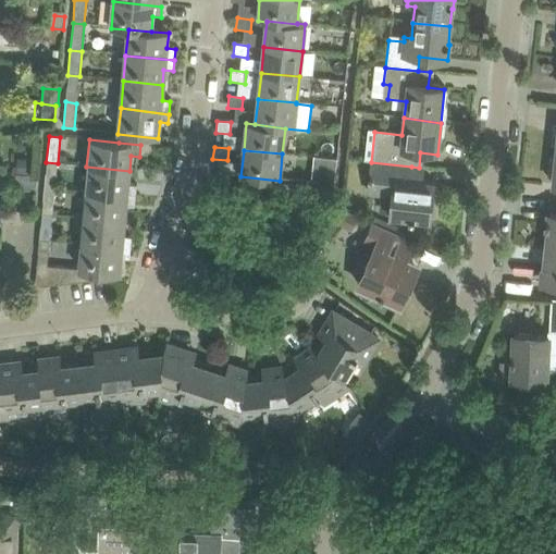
[(46,162),(44,188),(56,189),(58,163),(46,162)]
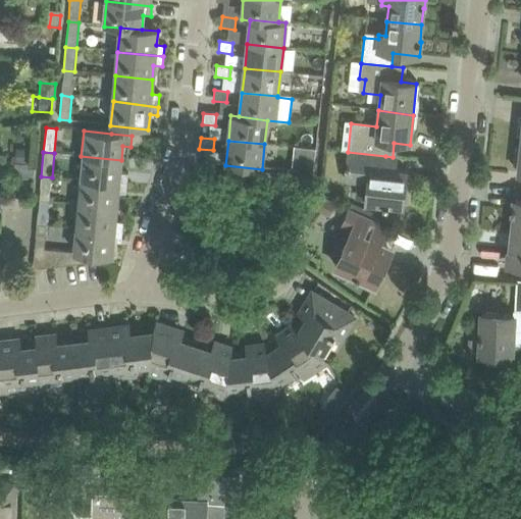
[(406,172),(383,170),(385,156),(348,152),(345,183),(368,185),(366,203),(383,205),(382,207),(388,208),(388,206),(403,207),(406,172)]
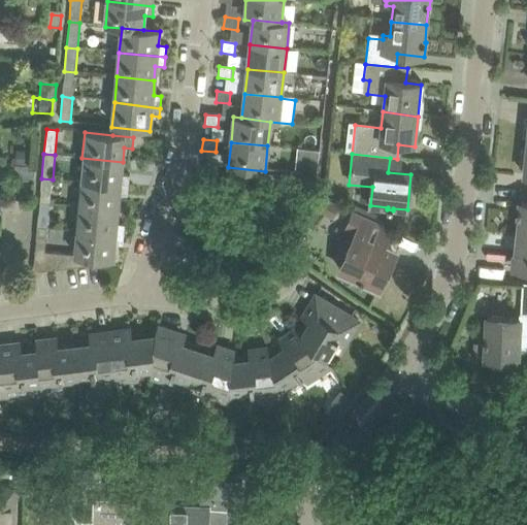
[(129,177),(121,176),(123,162),(81,158),(79,183),(128,188),(129,177)]
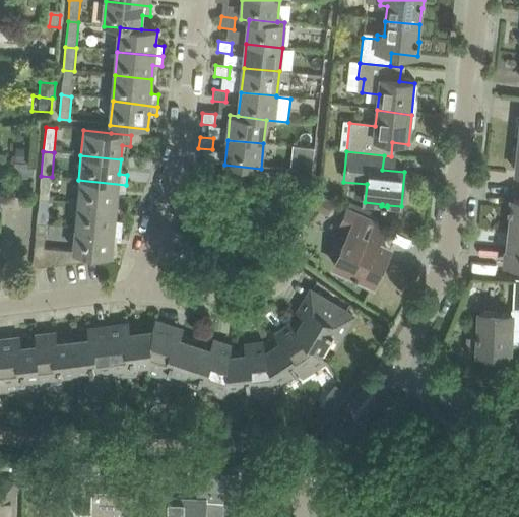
[(302,162),(302,173),(312,175),(313,163),(302,162)]
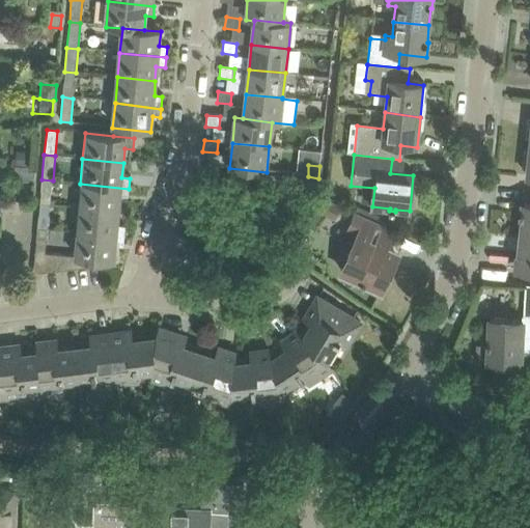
[(270,176),(268,188),(279,189),(281,177),(270,176)]
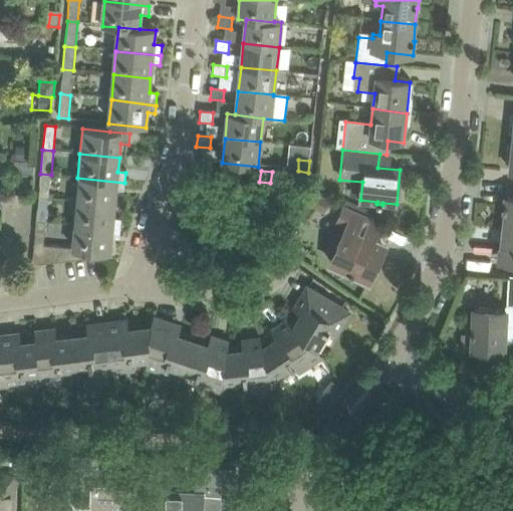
[(38,198),(48,199),(51,175),(40,174),(38,198)]
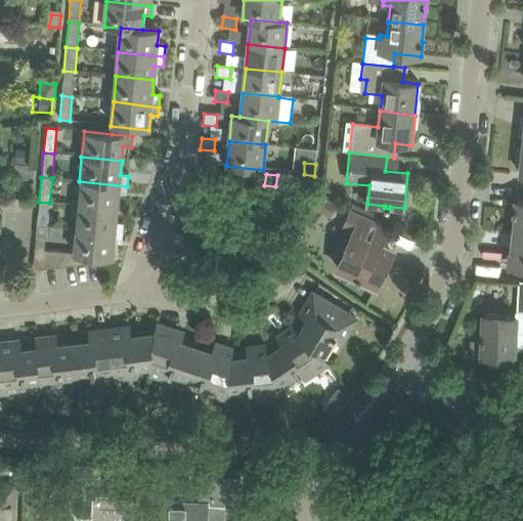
[(126,197),(127,186),(79,181),(76,206),(117,210),(119,196),(126,197)]
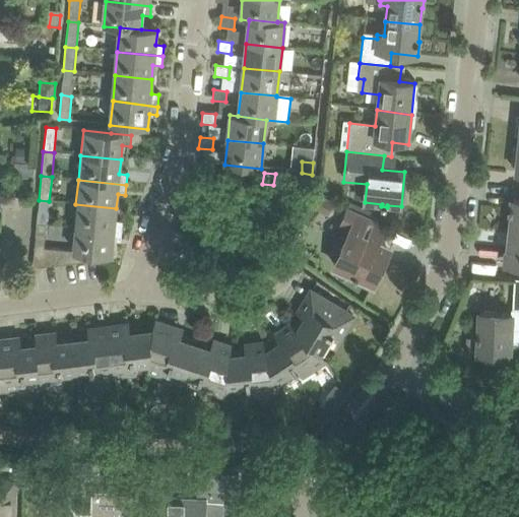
[(332,202),(319,196),(318,195),(309,207),(326,215),(332,202)]
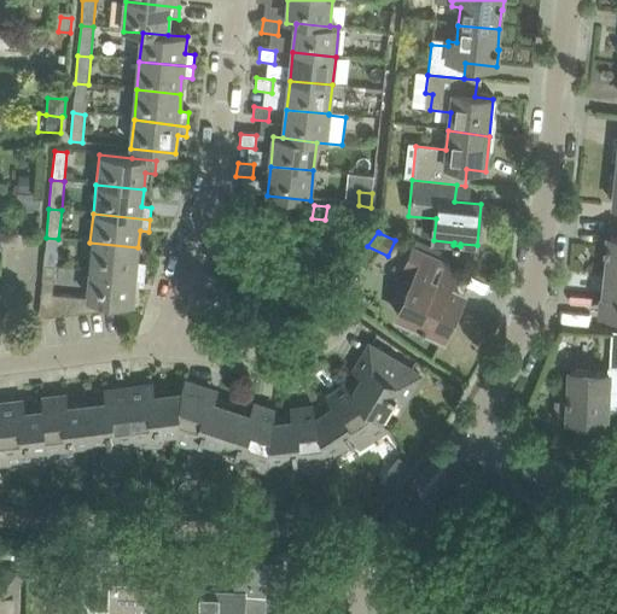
[(46,238),(42,267),(56,268),(58,239),(46,238)]
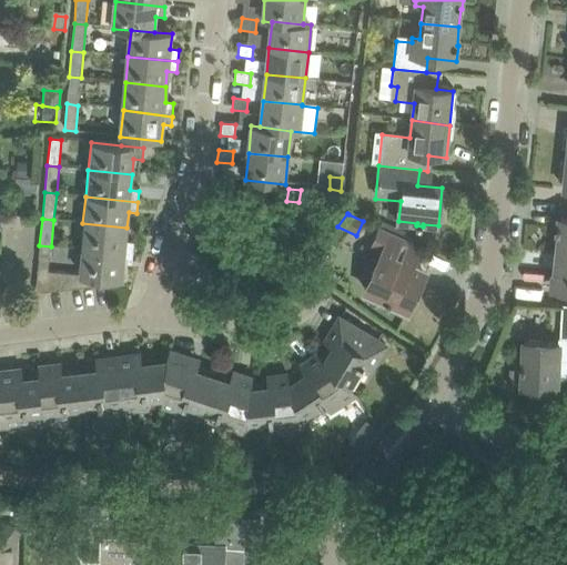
[(556,255),(566,255),(566,220),(560,220),(559,226),(557,226),(557,232),(558,232),(556,255)]
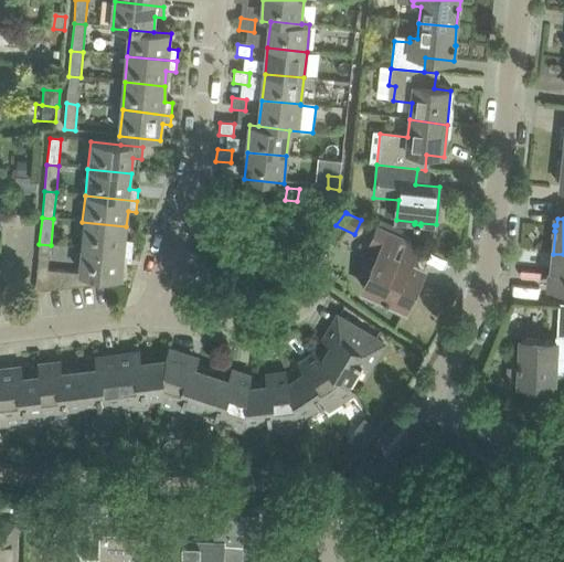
[(132,243),(125,242),(126,226),(82,222),(78,248),(131,253),(132,243)]
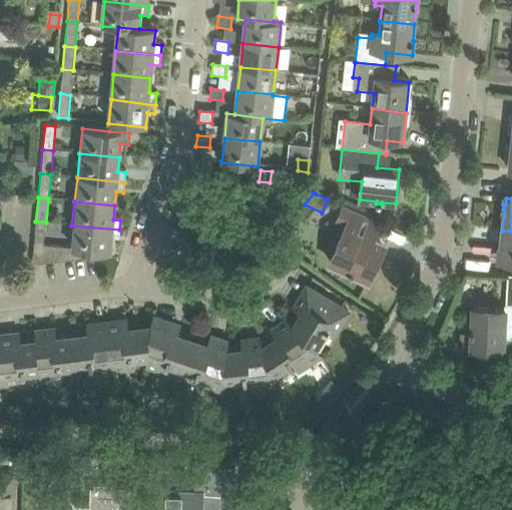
[(351,276),(350,278),(367,286),(380,258),(370,252),(382,224),(344,206),(338,219),(347,223),(329,264),(350,274),(349,276),(351,276)]
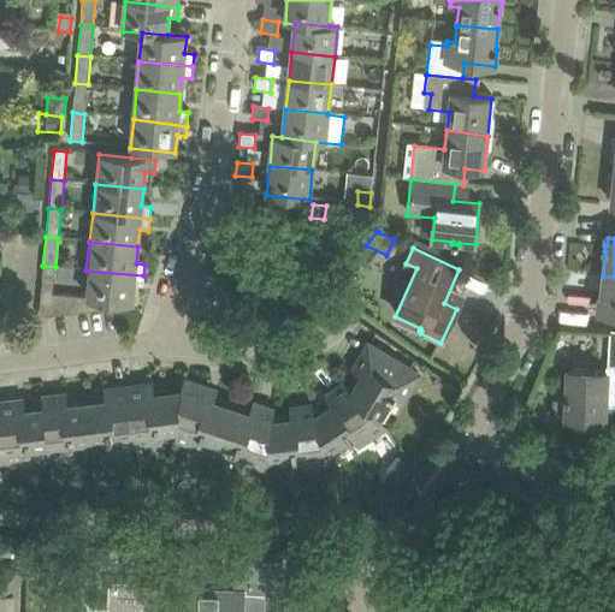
[(42,266),(41,280),(54,283),(55,267),(42,266)]
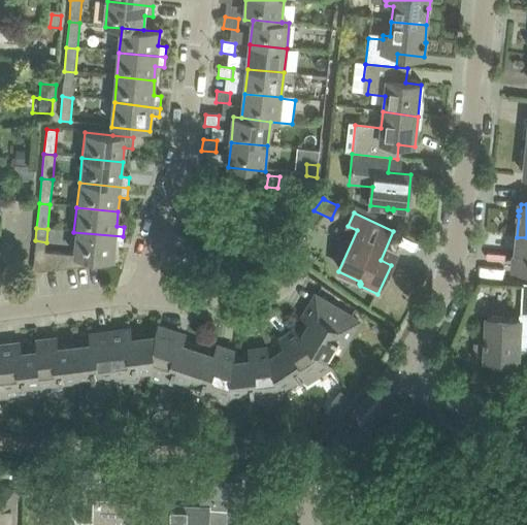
[(114,247),(123,247),(123,236),(73,232),(71,257),(88,259),(112,261),(114,247)]
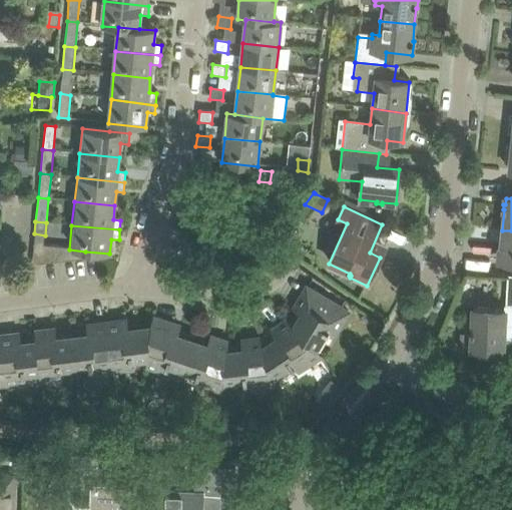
[(499,262),(511,263),(511,230),(502,230),(499,262)]
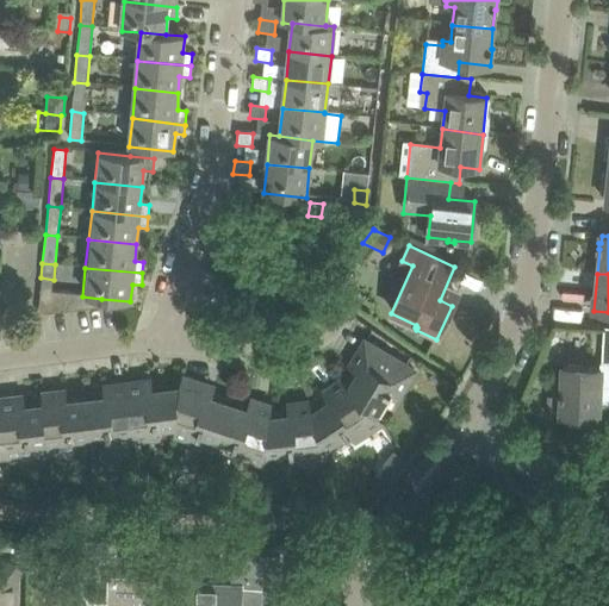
[(101,308),(101,299),(82,297),(39,293),(37,313),(37,316),(101,308)]
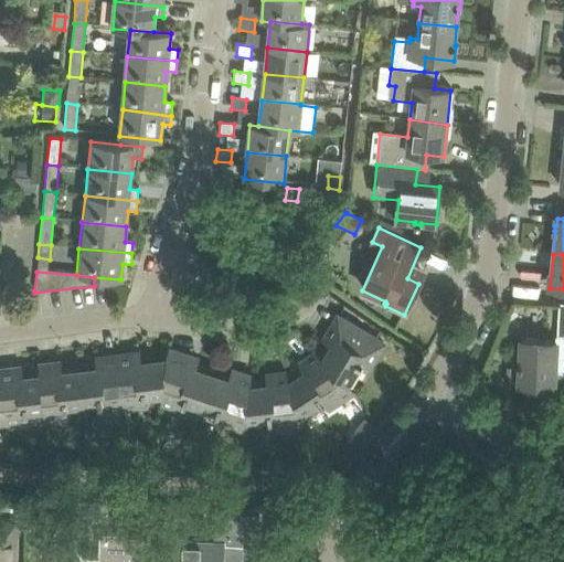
[(326,337),(333,341),(322,360),(322,361),(349,385),(361,364),(369,369),(383,346),(337,318),(326,337)]
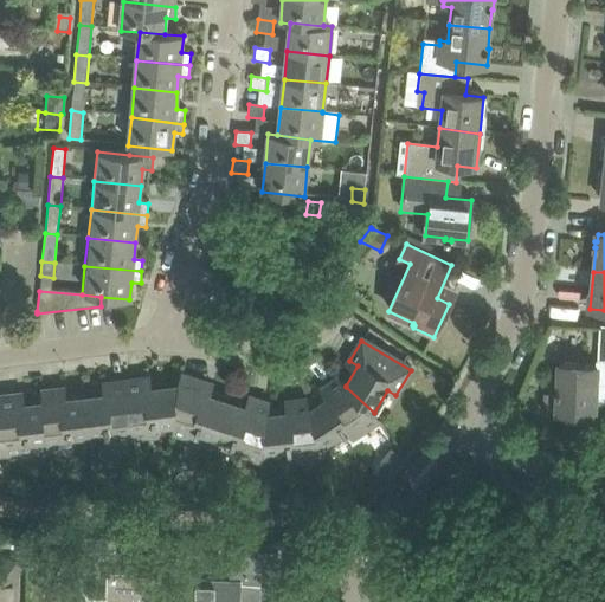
[(596,389),(604,389),(604,366),(559,366),(558,392),(557,390),(555,395),(558,395),(557,409),(557,413),(579,414),(580,405),(594,406),(596,389)]
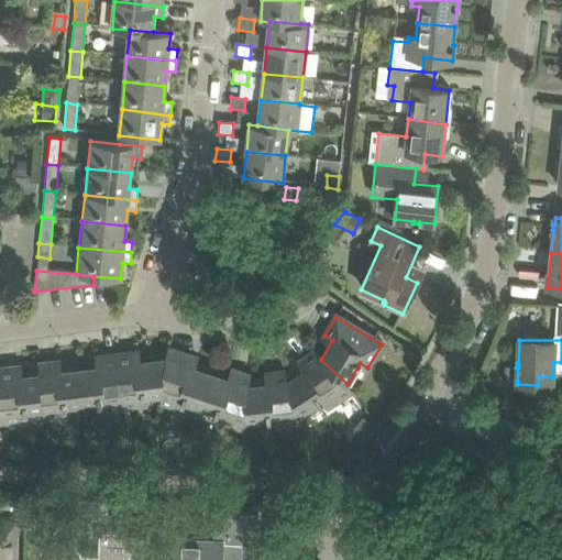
[(180,410),(184,402),(199,407),(211,374),(189,366),(193,359),(167,350),(165,359),(162,395),(161,404),(180,410)]
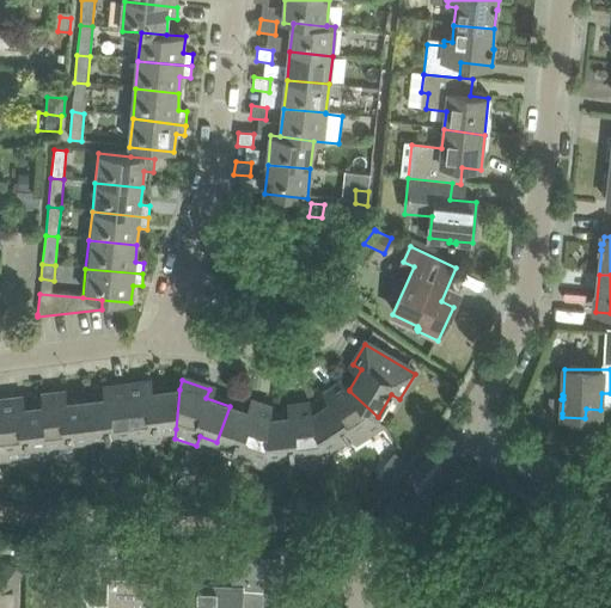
[(146,384),(127,386),(135,443),(159,440),(158,430),(176,429),(179,390),(147,393),(146,384)]
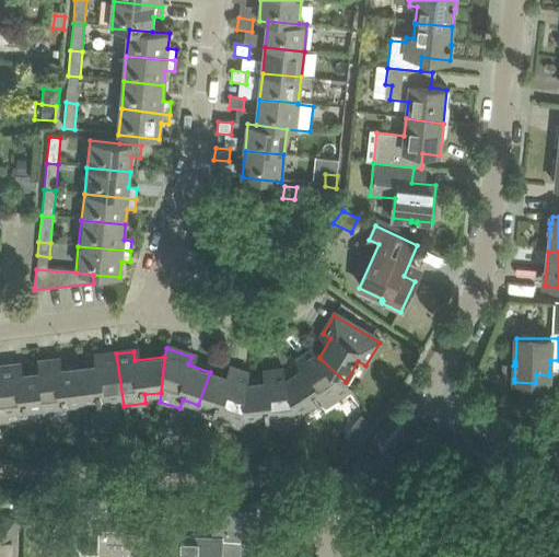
[(346,382),(319,358),(319,357),(314,351),(300,360),(304,367),(288,379),(300,413),(319,399),(324,407),(350,390),(346,382)]
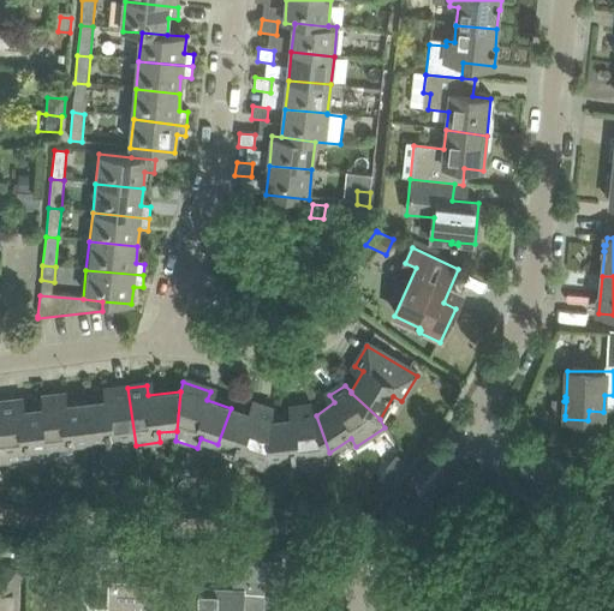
[(111,400),(87,403),(91,442),(109,439),(111,449),(136,445),(127,388),(109,390),(111,400)]
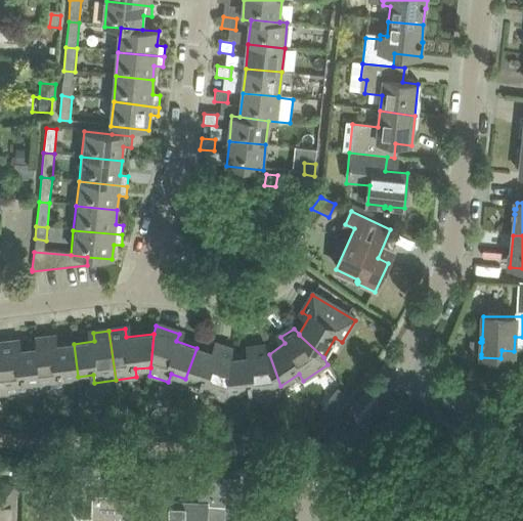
[(52,338),(35,340),(36,348),(40,381),(41,389),(63,386),(62,378),(78,377),(74,344),(53,346),(52,338)]
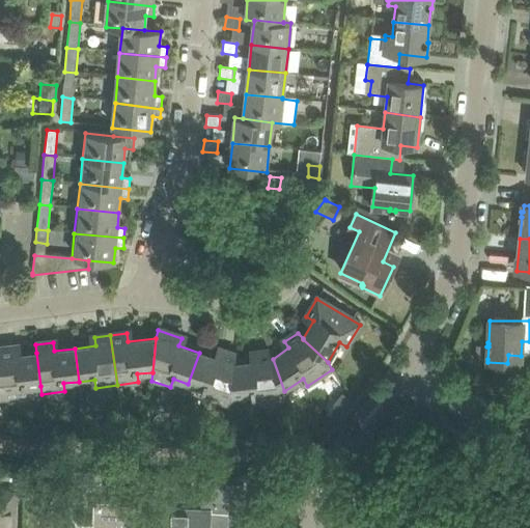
[(476,346),(475,359),(487,359),(489,346),(486,346),(476,346)]
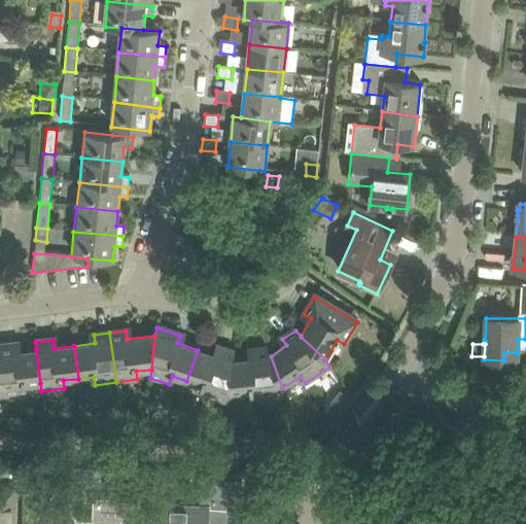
[(16,353),(15,345),(0,347),(0,354),(6,395),(27,393),(26,385),(40,383),(36,350),(16,353)]
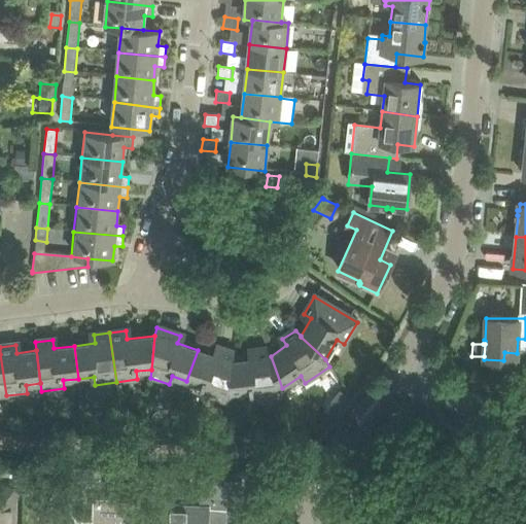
[(217,356),(198,350),(186,381),(202,386),(199,393),(228,403),(230,395),(234,361),(234,353),(219,348),(217,356)]
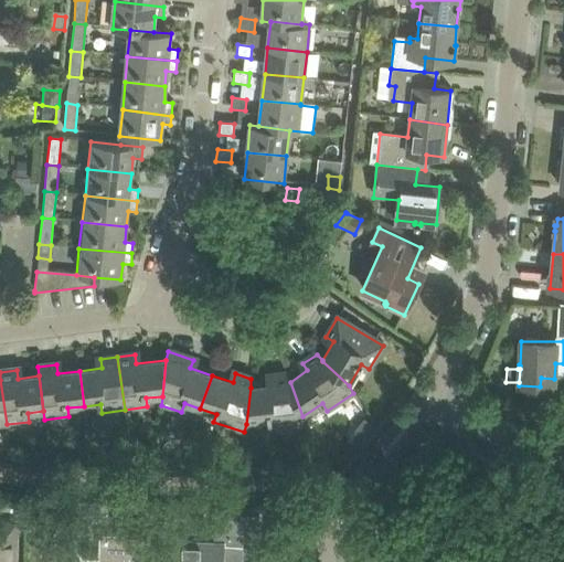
[(272,430),(302,425),(302,416),(290,382),(286,374),(270,375),(272,384),(251,388),(246,424),(270,421),(272,430)]
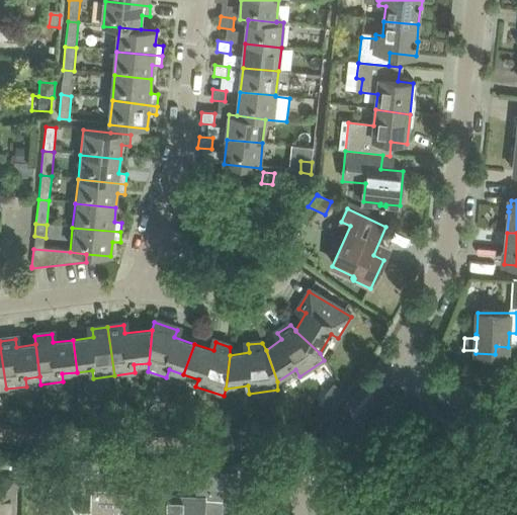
[(145,485),(145,464),(125,464),(125,485),(145,485)]
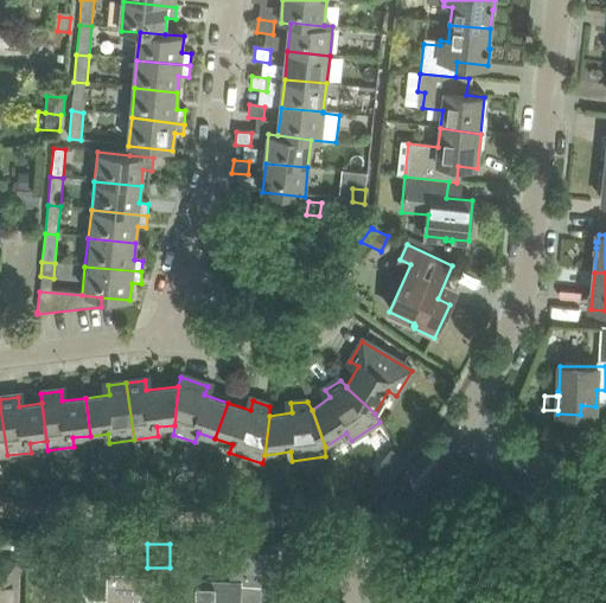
[(182,569),(183,545),(172,545),(171,568),(182,569)]
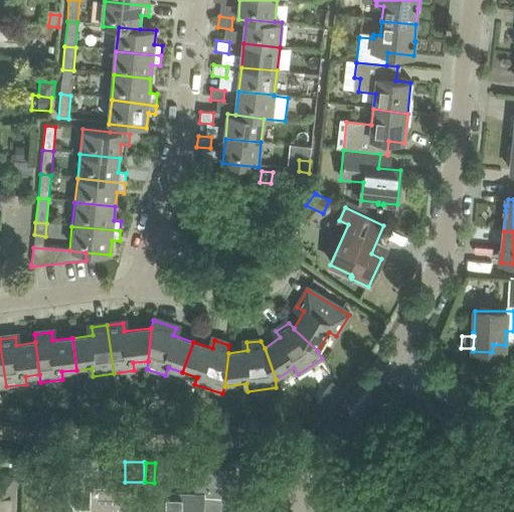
[(151,502),(150,511),(220,511),(221,491),(235,492),(236,471),(211,471),(210,491),(195,490),(195,495),(166,494),(166,502),(151,502)]
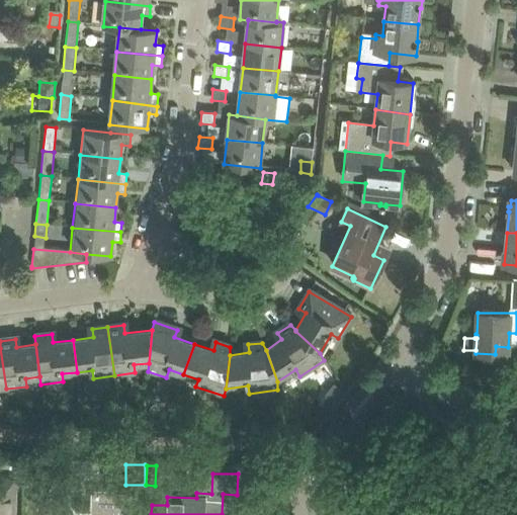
[(135,514),(136,493),(98,492),(98,500),(90,500),(90,508),(69,507),(68,514),(135,514)]
